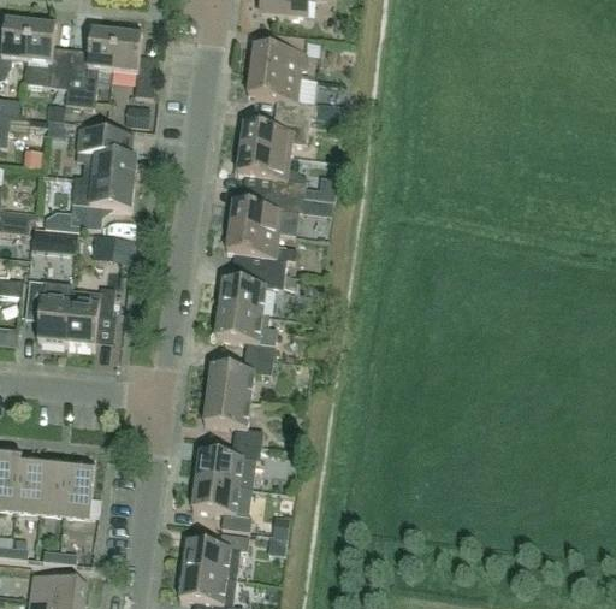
[(261,0),(260,12),(306,16),(308,0),(261,0)]
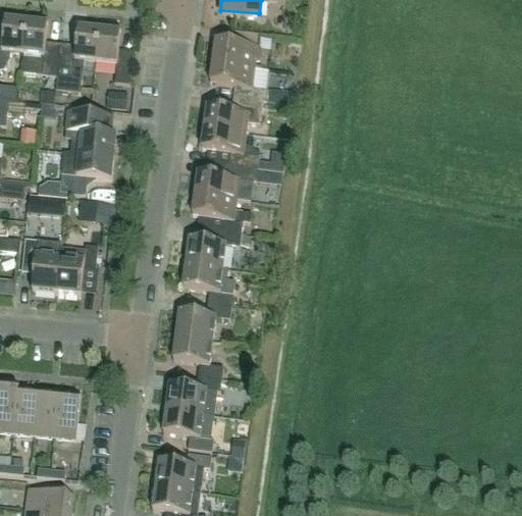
[(21,51),(25,14),(4,12),(1,40),(0,40),(0,67),(3,66),(9,54),(9,50),(21,51)]
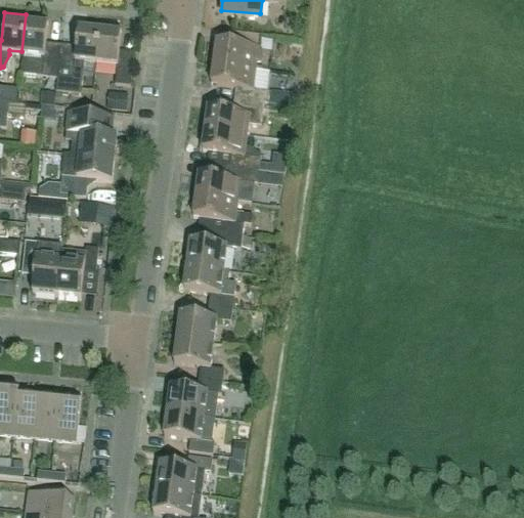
[(26,14),(22,51),(19,71),(56,75),(59,47),(44,45),(47,17),(26,14)]
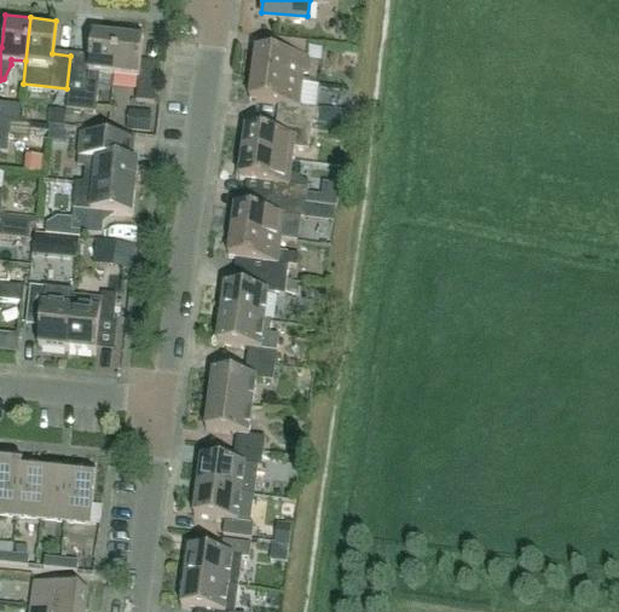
[(70,56),(67,88),(64,104),(94,108),(98,69),(113,70),(117,27),(92,24),(88,57),(70,56)]
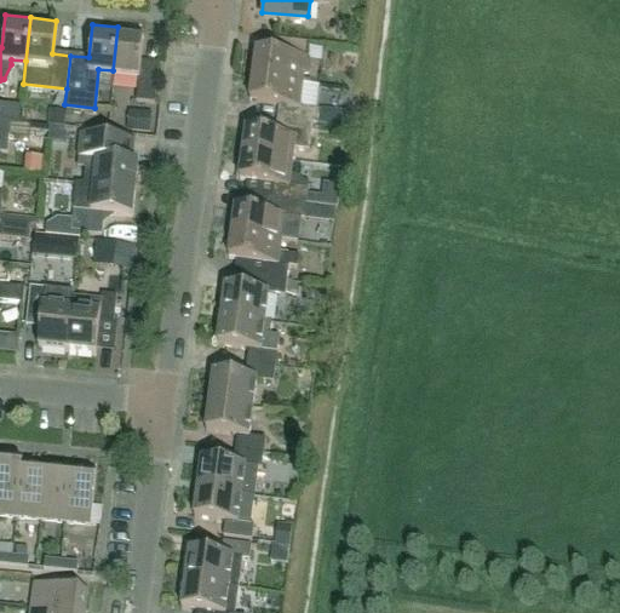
[(118,27),(113,70),(137,73),(135,96),(153,98),(158,66),(138,63),(143,29),(118,27)]
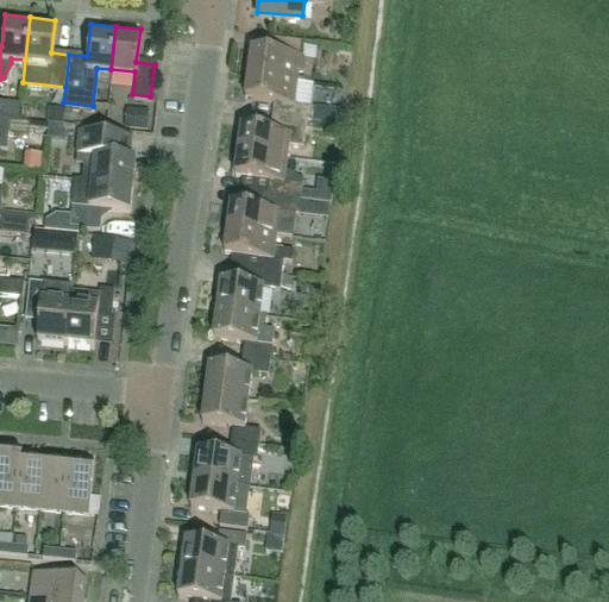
[(251,45),(248,69),(296,76),(296,68),(303,69),(305,56),(299,56),(299,51),(300,51),(301,37),(300,36),(268,32),(265,46),(251,45)]
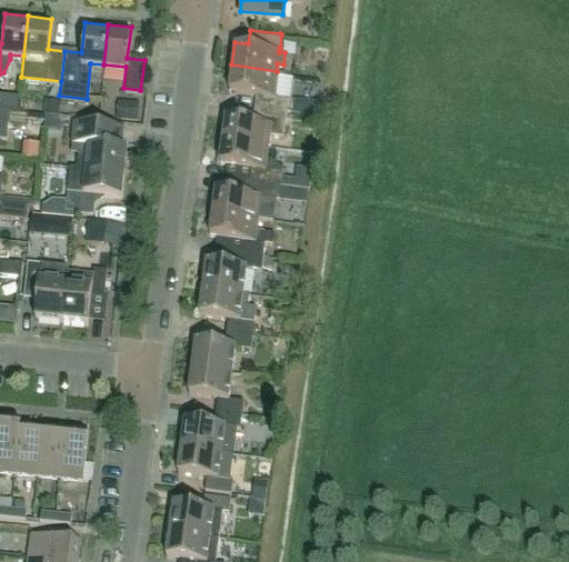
[(277,71),(231,64),(228,88),(259,92),(258,104),(285,109),(289,109),(291,96),(273,93),(277,71)]
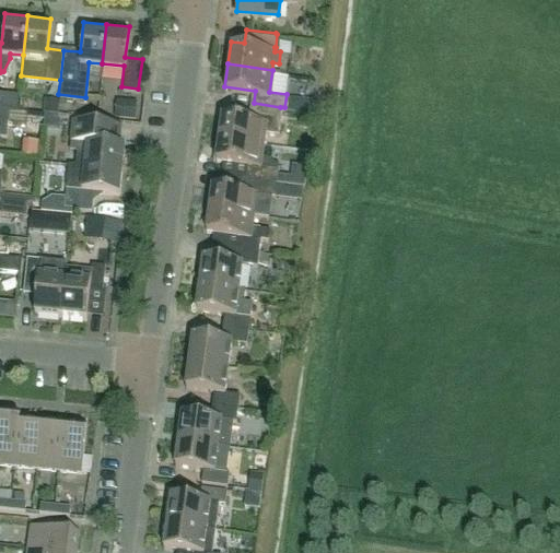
[(142,87),(144,104),(160,101),(158,85),(142,87)]
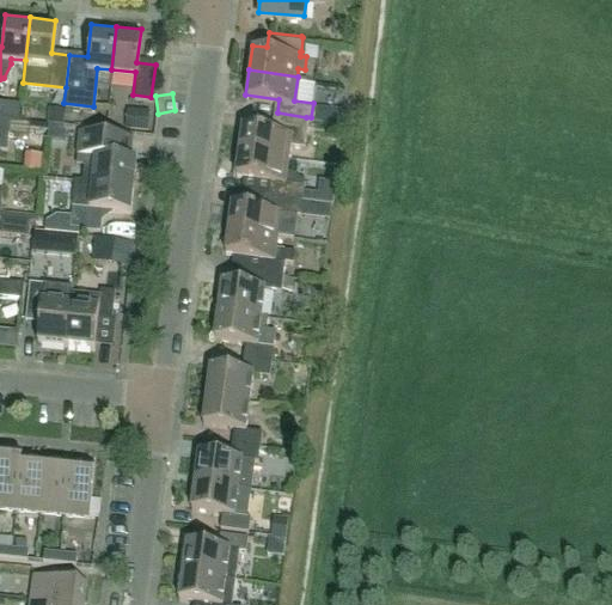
[(306,117),(277,112),(275,127),(242,122),(238,147),(287,153),(288,141),(303,142),(306,117)]
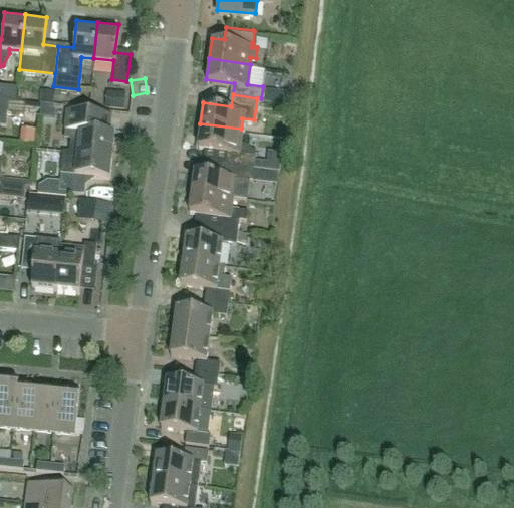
[(65,107),(63,135),(69,135),(68,149),(76,149),(111,153),(113,131),(108,130),(110,111),(90,109),(65,107)]
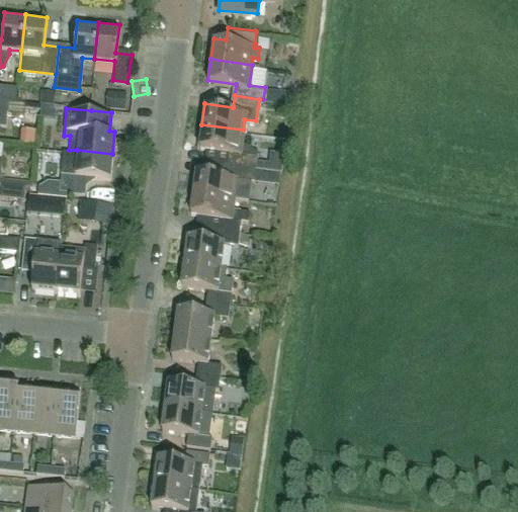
[(17,119),(17,132),(30,133),(30,119),(17,119)]
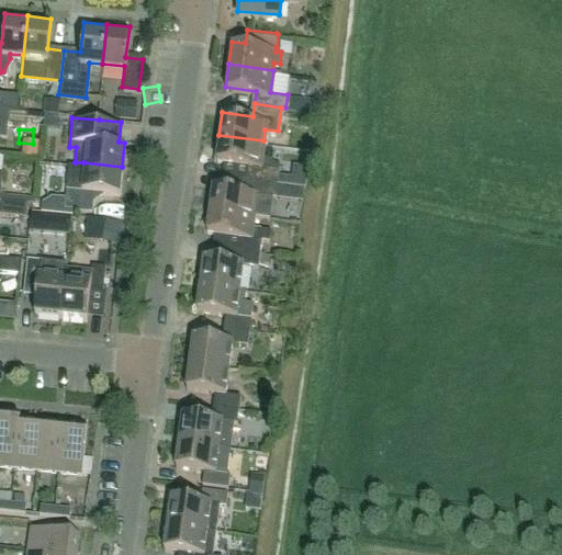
[(263,140),(218,135),(215,158),(247,161),(245,174),(277,179),(279,160),(276,160),(267,153),(261,153),(263,140)]
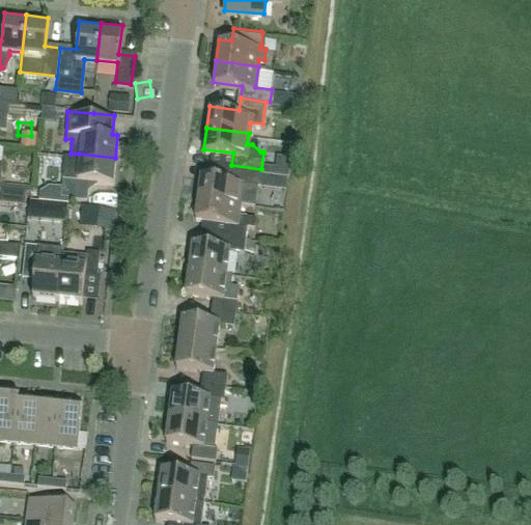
[(62,166),(61,175),(112,181),(115,158),(79,154),(71,154),(63,153),(62,166)]
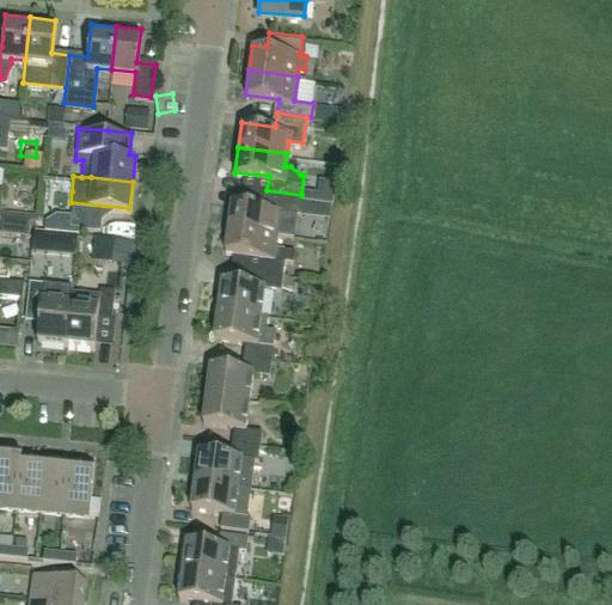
[(231,200),(227,225),(276,231),(293,233),(295,211),(299,211),(301,195),(267,190),(264,205),(238,201),(231,200)]
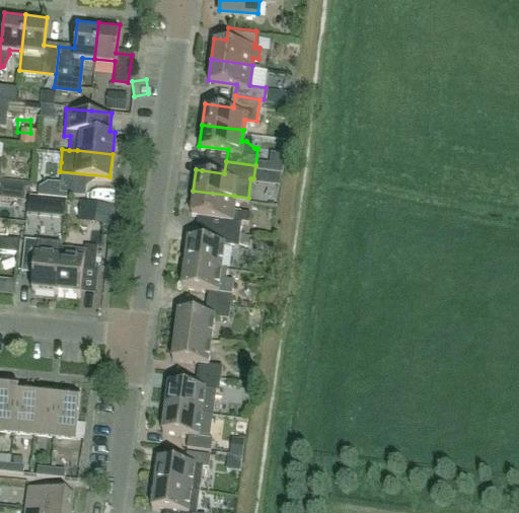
[(0,182),(0,194),(23,197),(24,184),(0,181),(0,182)]
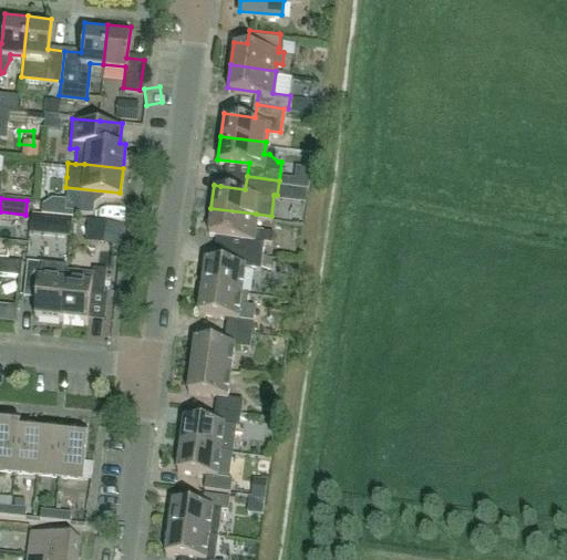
[(256,214),(210,208),(208,231),(236,235),(235,248),(261,251),(263,238),(270,239),(272,228),(255,226),(256,214)]
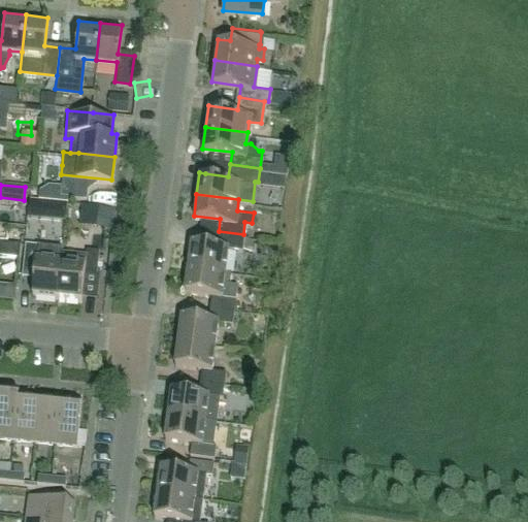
[(41,196),(28,195),(26,214),(39,215),(41,196)]
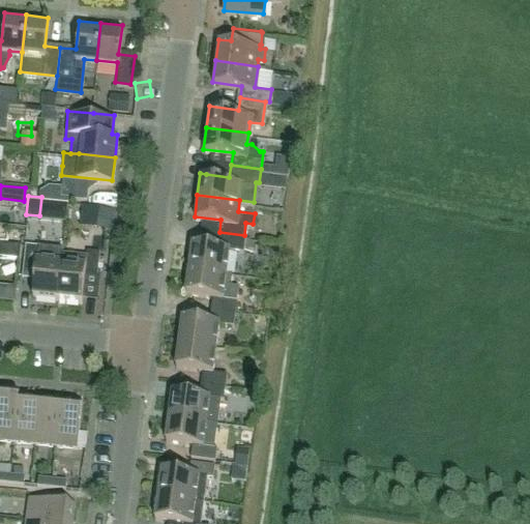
[(104,205),(90,203),(88,220),(101,222),(104,205)]
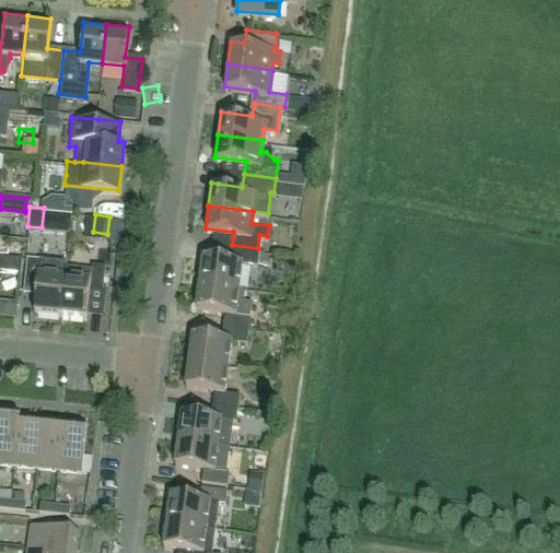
[(258,248),(232,245),(230,258),(202,254),(198,280),(237,285),(241,260),(256,262),(258,248)]
